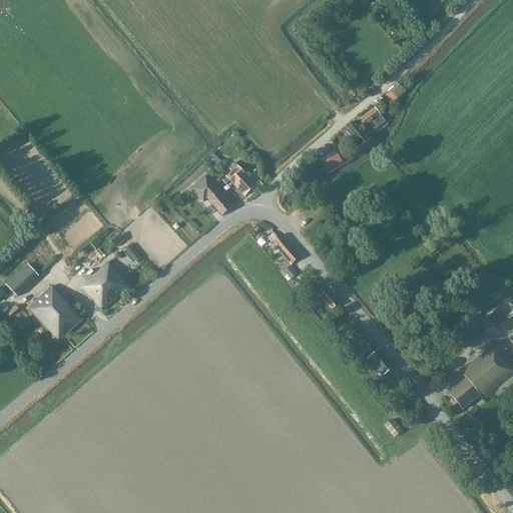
[(397,99),(400,97),(405,92),(403,90),(399,85),(390,92),(397,99)]
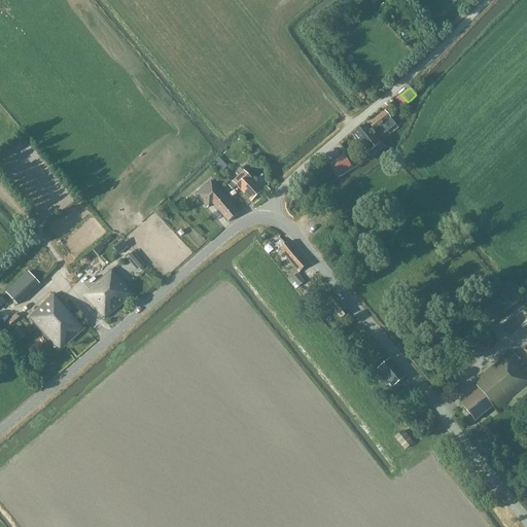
[(379,138),(395,126),(383,111),(367,123),(379,138)]
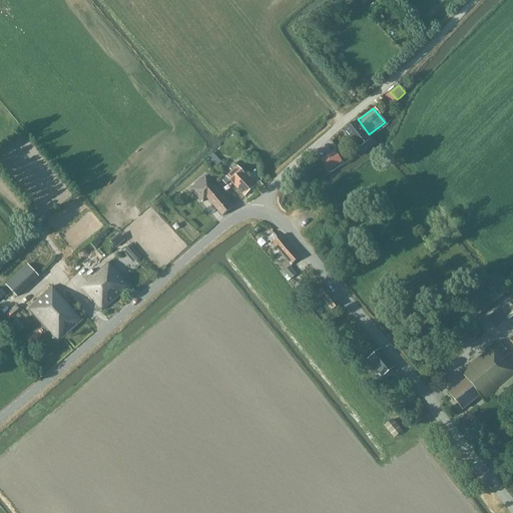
[(356,121),(343,132),(357,150),(370,139),(356,121)]
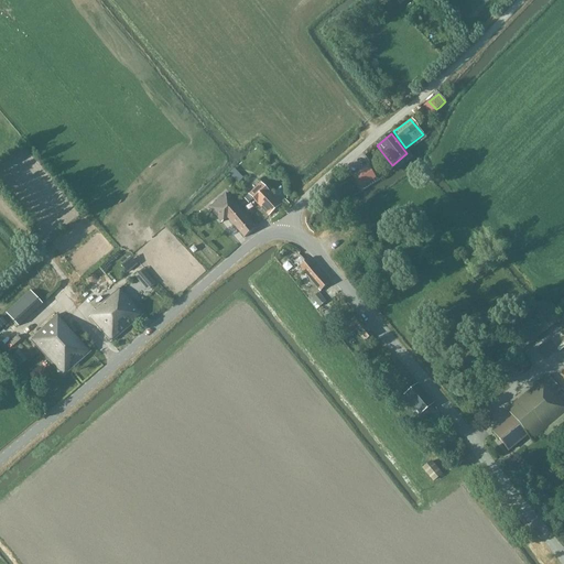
[(353,175),(358,185),(373,176),(368,166),(353,175)]
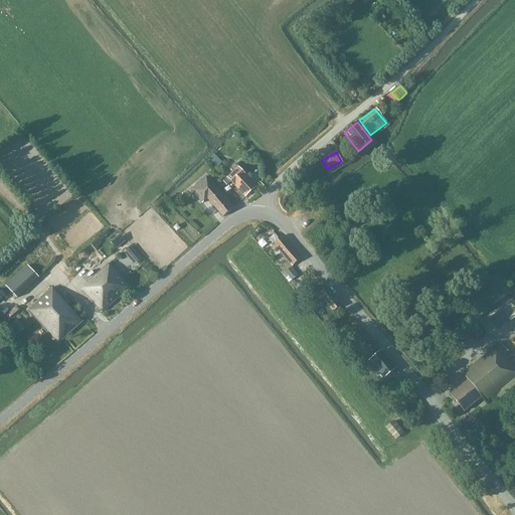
[(214,154),(209,158),(213,163),(218,158),(214,154)]
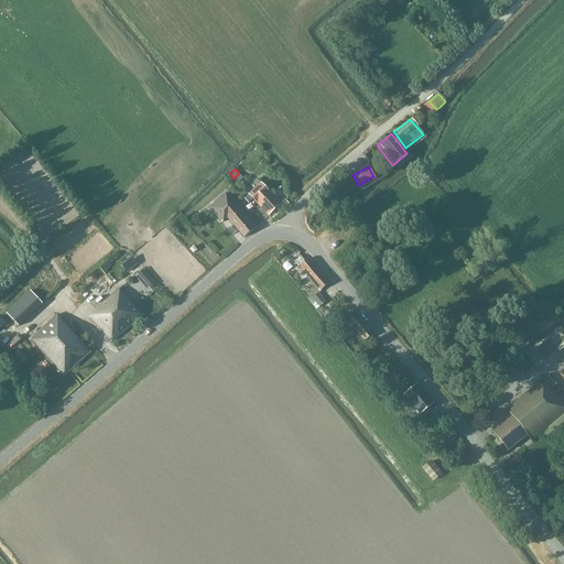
[(248,195),(252,201),(268,217),(280,205),(270,194),(260,184),(248,195)]
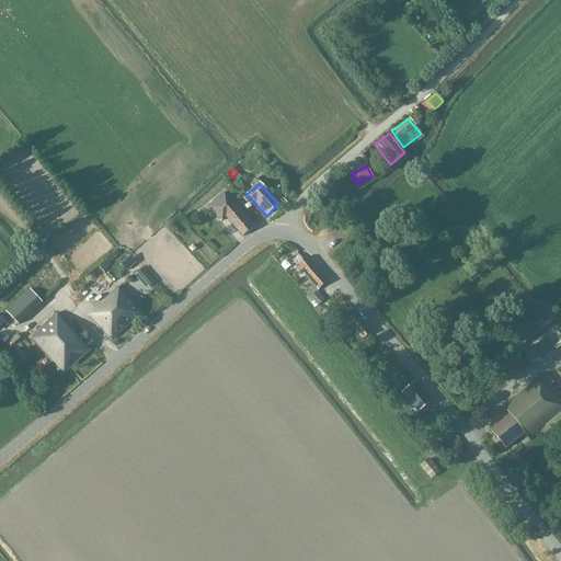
[(255,227),(226,193),(208,207),(221,222),(227,217),(244,237),(255,227)]
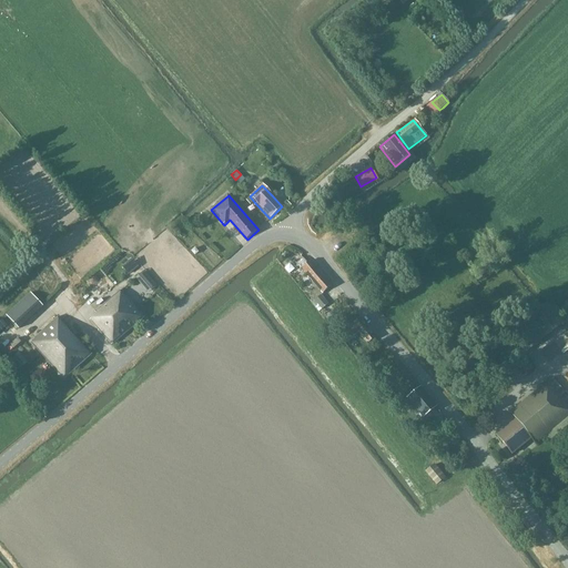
[(251,205),(254,202),(250,196),(249,195),(244,200),(251,205)]
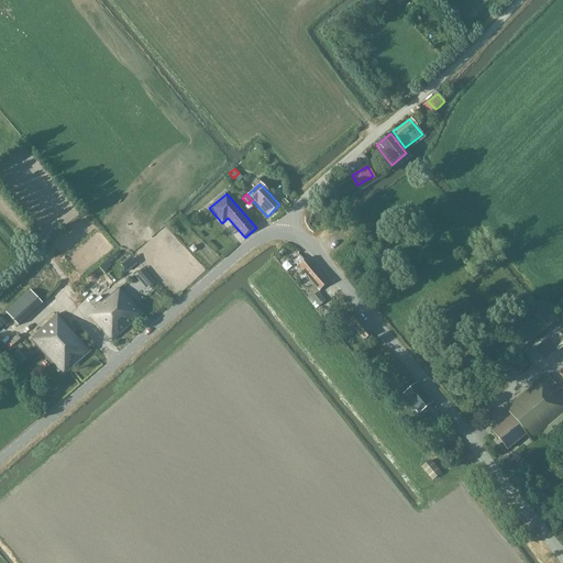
[(320,291),(329,284),(307,258),(304,261),(299,257),(294,262),(311,282),(309,283),(312,286),(308,290),(311,294),(307,299),(316,310),(326,301),(318,293),(320,291)]
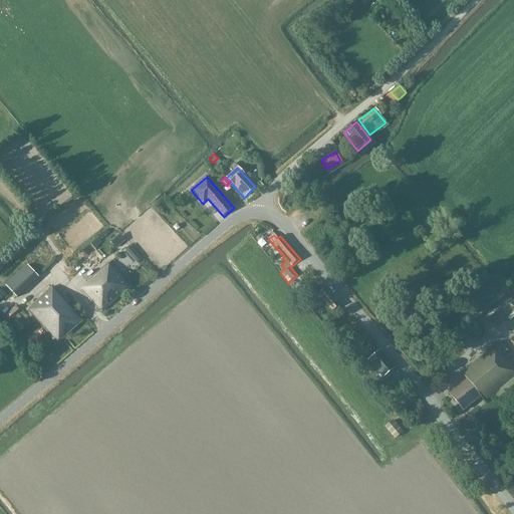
[(260,239),(255,243),(259,249),(265,245),(260,239)]
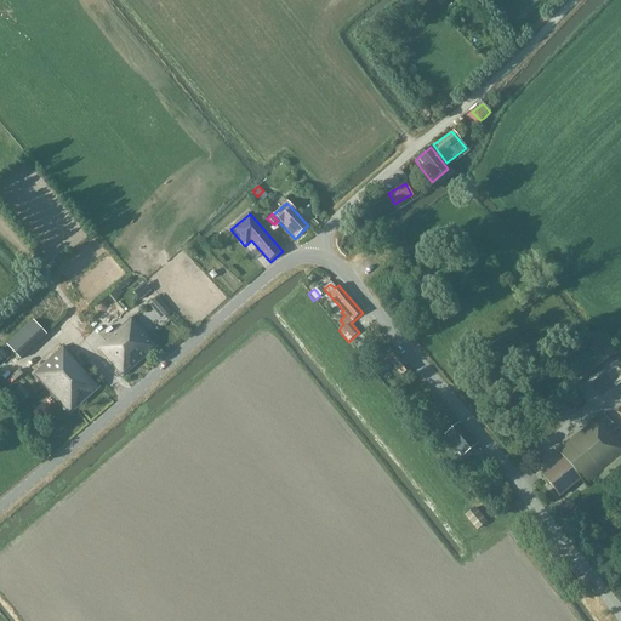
[(123,377),(157,348),(132,319),(104,342),(106,345),(100,351),(123,377)]
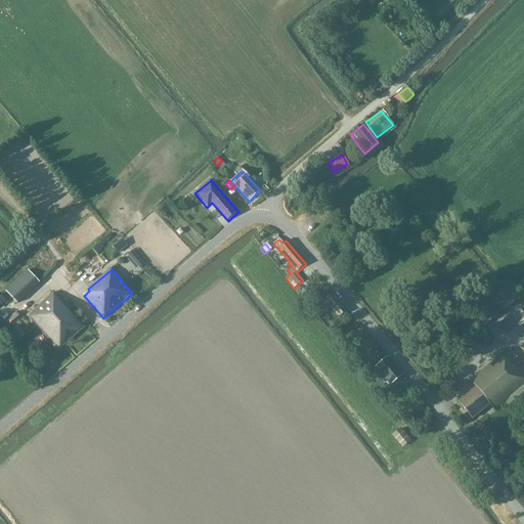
[(29,270),(5,292),(16,304),(40,282),(29,270)]
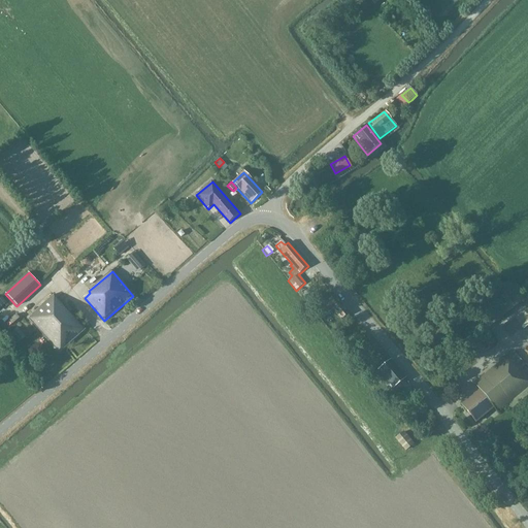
[(486,330),(522,301),(523,302),(527,298),(512,278),(470,311),(486,330)]
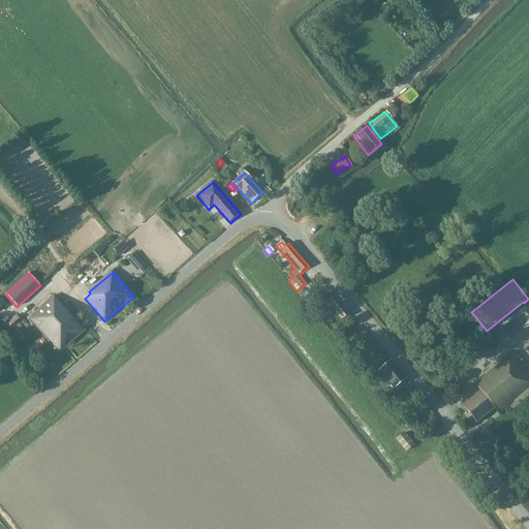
[(341,320),(350,313),(336,296),(328,304),(325,306),(321,301),(313,307),(323,320),(334,312),(341,320)]
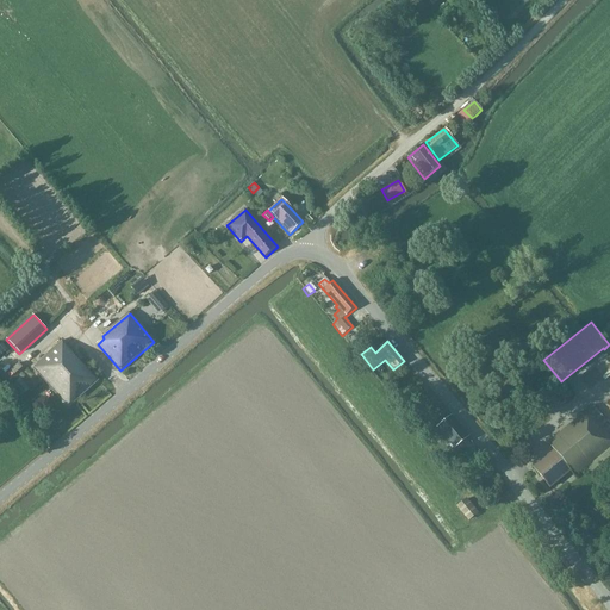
[(31,368),(68,409),(98,383),(61,342),(31,368)]
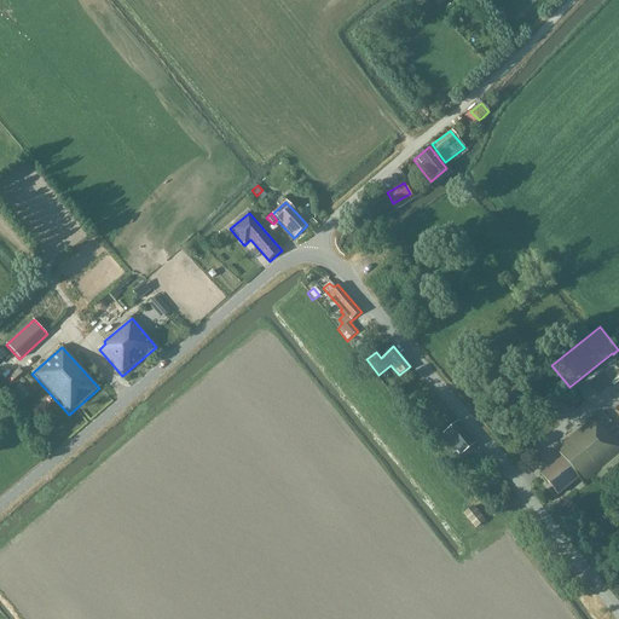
[(573,406),(580,400),(577,395),(570,401),(573,406)]
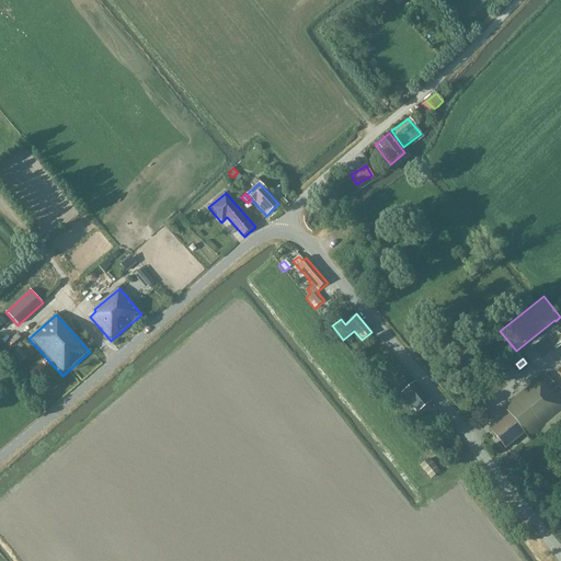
[(541,378),(503,409),(514,421),(528,438),(538,431),(541,436),(559,421),(560,419),(560,392),(546,374),(541,378)]
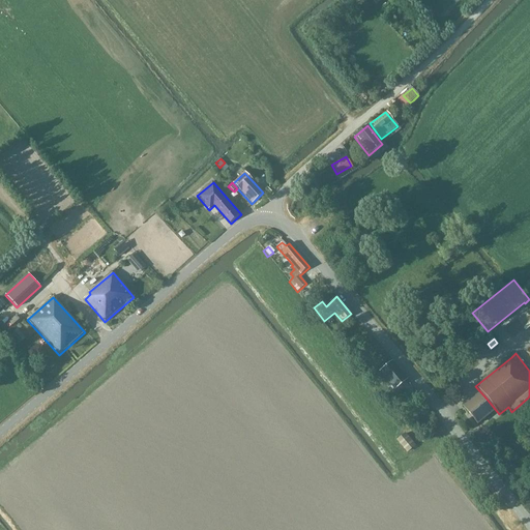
[(394,389),(407,379),(392,361),(379,372),(394,389)]
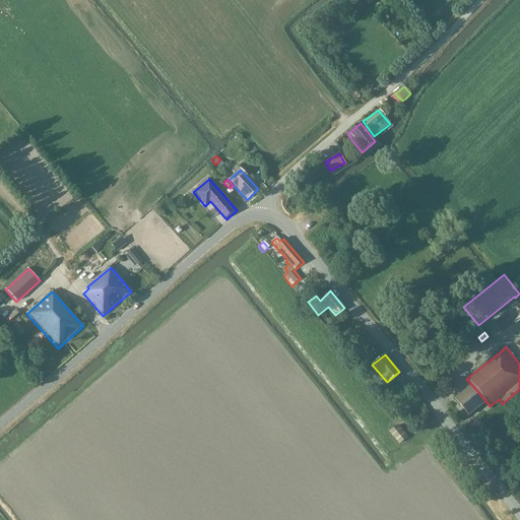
[(486,402),(476,390),(471,385),(454,399),(468,416),(486,402)]
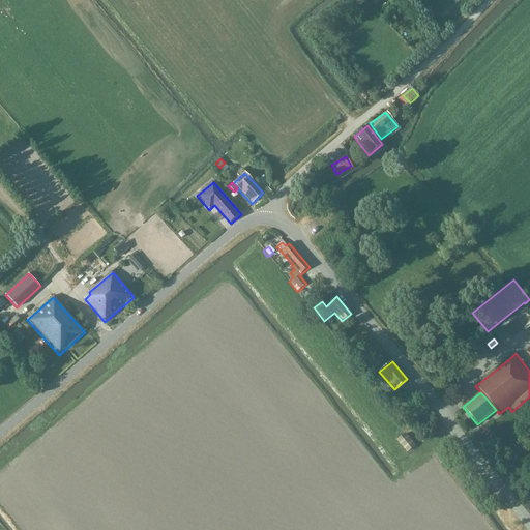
[(407,452),(415,445),(405,434),(396,441),(407,452)]
